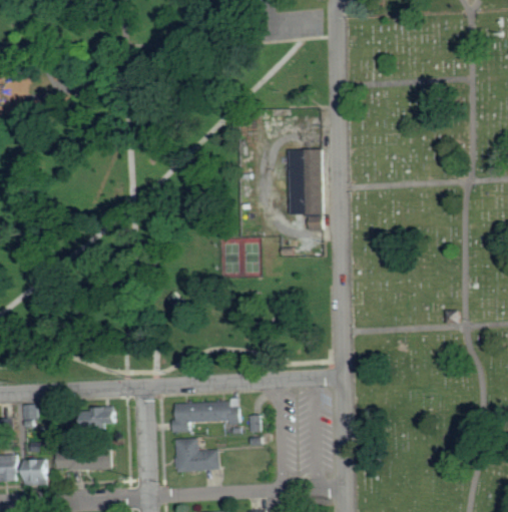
[(286,148),(286,213),(305,213),(306,227),(320,227),(320,148),(286,148)]
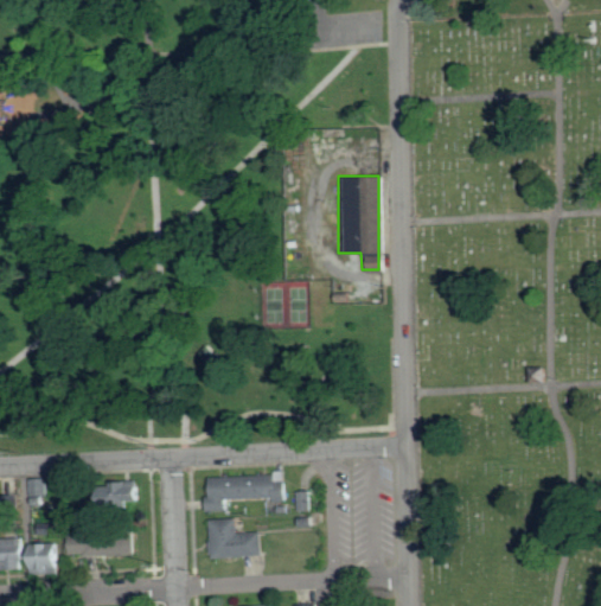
[(286,502),(285,474),(208,477),(209,498),(205,498),(206,512),(228,511),(228,501),(274,498),(274,503),(286,502)]
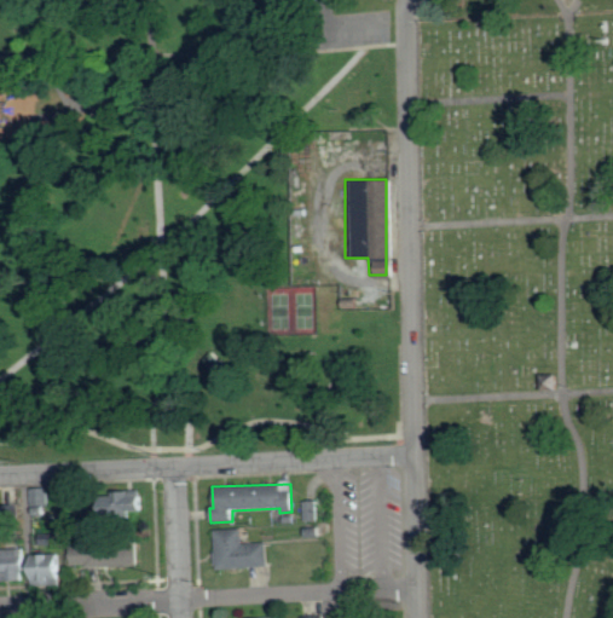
[(44,513),(45,489),(29,489),(28,513),(44,513)]
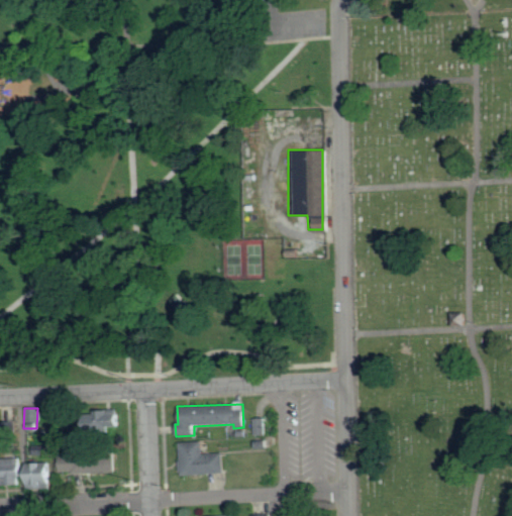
[(85,411),(85,431),(119,431),(119,411),(85,411)]
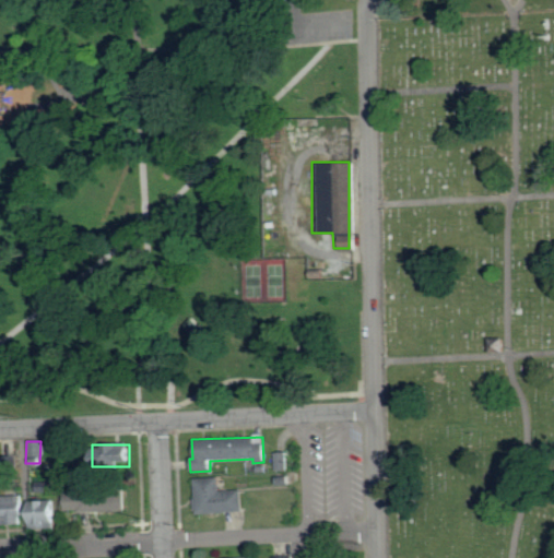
[(272,453),(272,471),(285,471),(284,452),(272,453)]
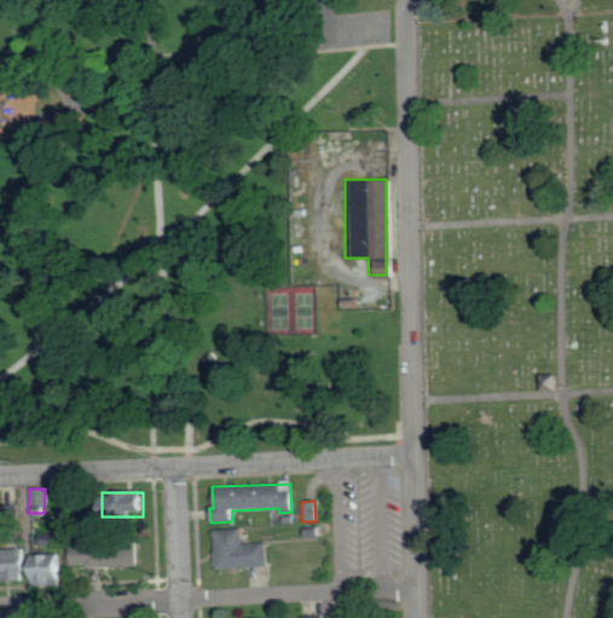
[(16,506),(0,506),(0,523),(16,523),(16,506)]
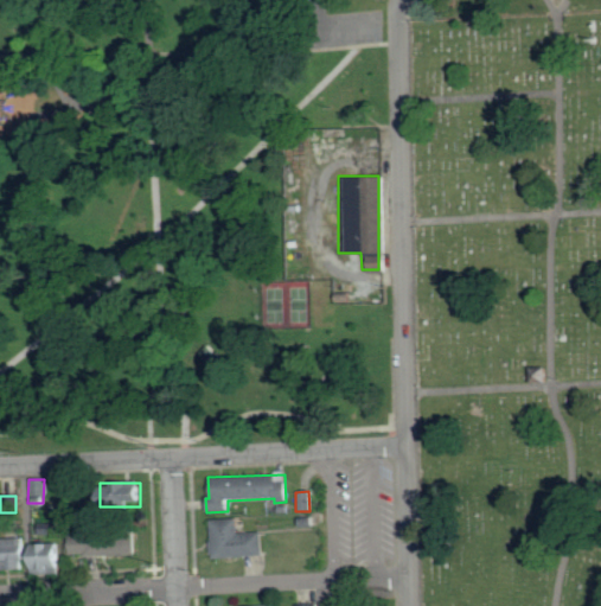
[(209,521),(210,559),(261,556),(260,533),(236,534),(236,520),(209,521)]
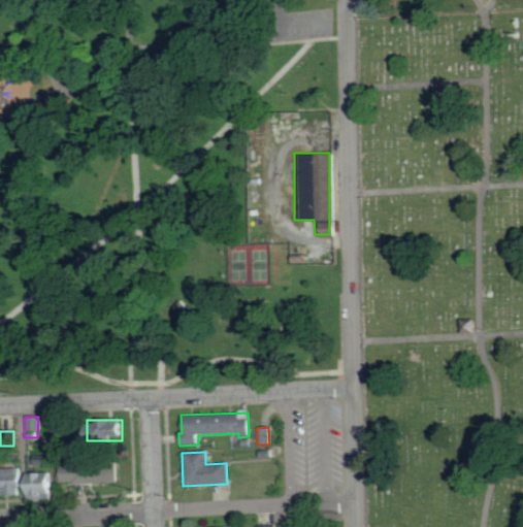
[(47,455),(32,456),(32,467),(47,466),(47,455)]
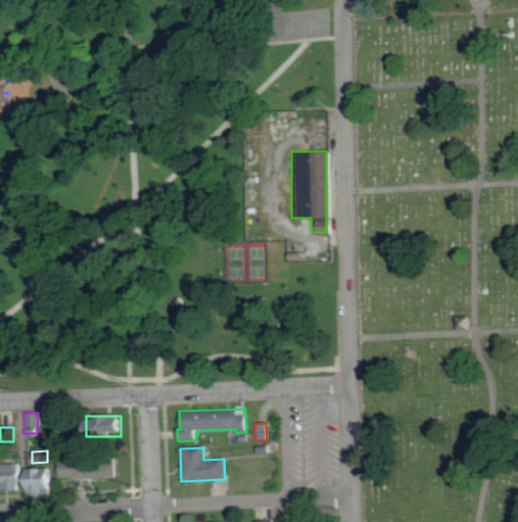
[(116,478),(115,460),(59,462),(59,480),(116,478)]
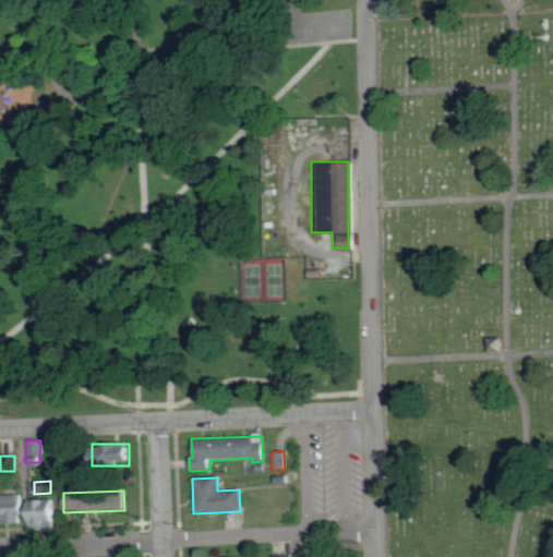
[(0,525),(21,524),(20,495),(0,496),(0,525)]
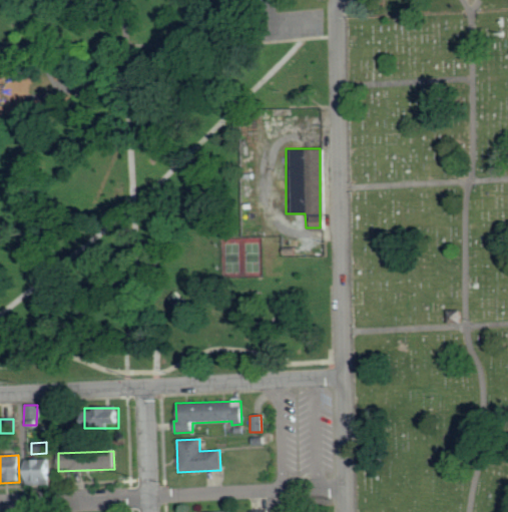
[(24,486),(52,485),(51,460),(24,461),(24,486)]
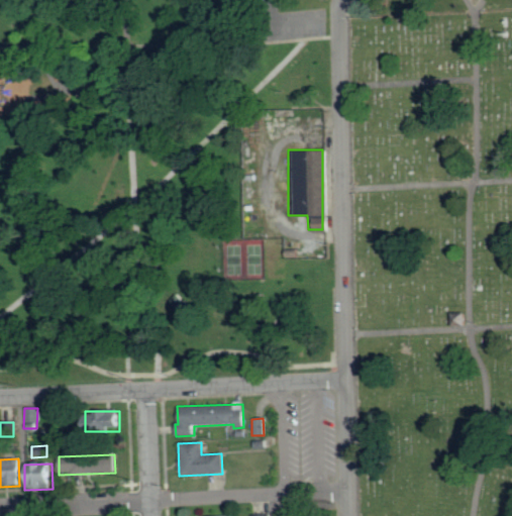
All buildings are outlined.
